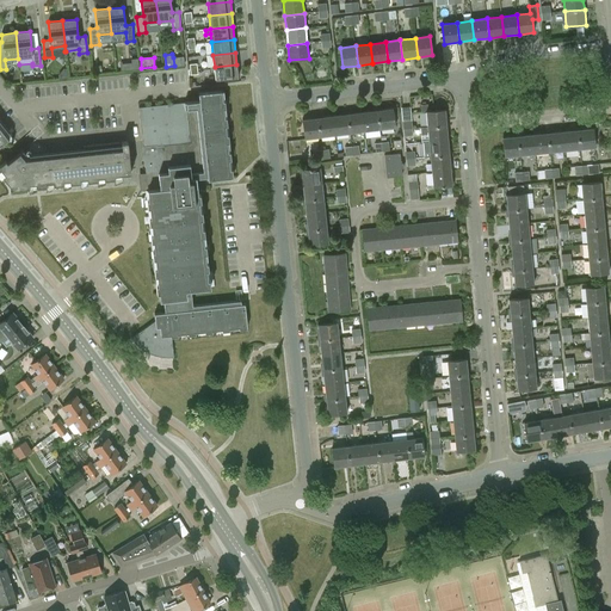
[(239,78),(236,65),(215,67),(216,80),(239,78)]
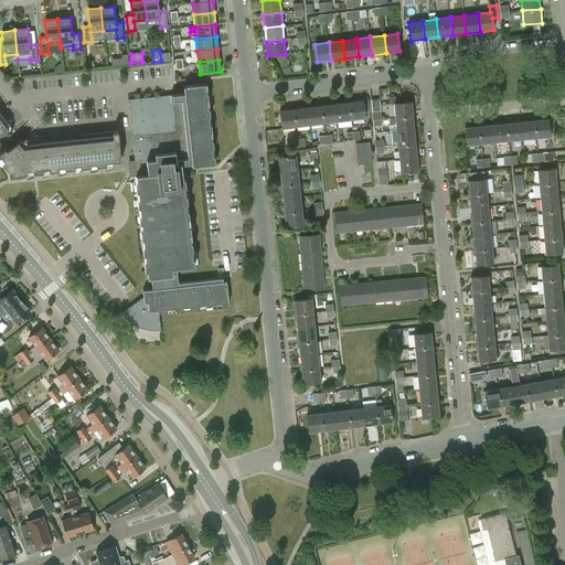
[(173,287),(172,268),(192,266),(181,164),(191,163),(192,167),(213,164),(204,84),(183,86),(184,94),(128,99),(135,161),(137,176),(148,278),(151,278),(152,289),(142,290),(144,296),(121,312),(123,315),(125,317),(127,319),(129,321),(131,322),(135,324),(136,326),(138,327),(141,328),(144,329),(147,329),(150,330),(151,330),(155,330),(157,330),(160,330),(158,309),(228,301),(226,281),(173,287)]
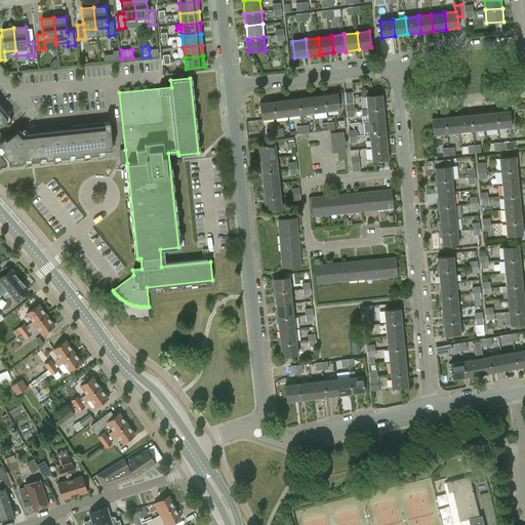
[(345,92),(347,111),(355,110),(353,91),(345,92)]
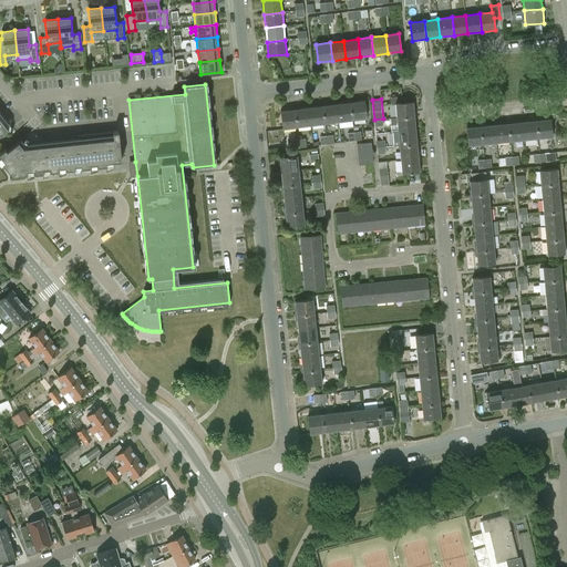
[(350,103),(352,121),(367,119),(364,101),(350,103)]
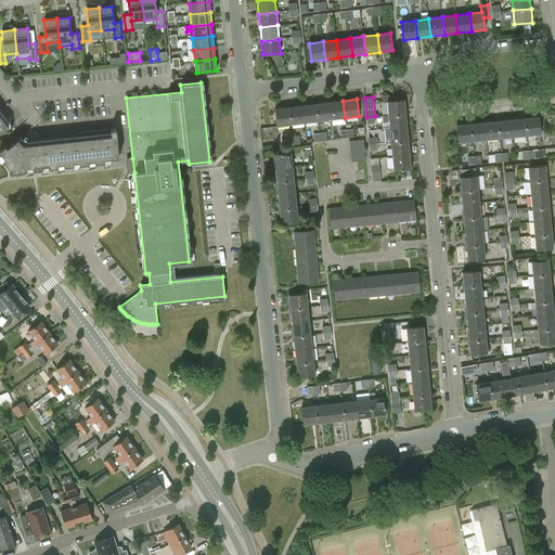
[(404,100),(390,102),(387,102),(388,116),(407,114),(404,100)]
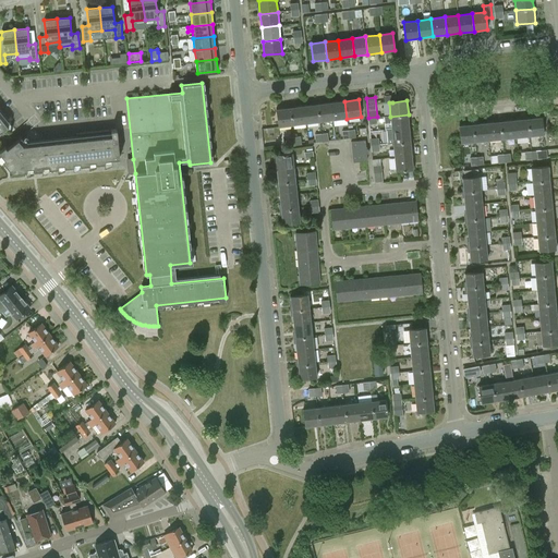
[(344,101),(331,102),(334,120),(341,119),(341,122),(347,121),(347,119),(344,101)]
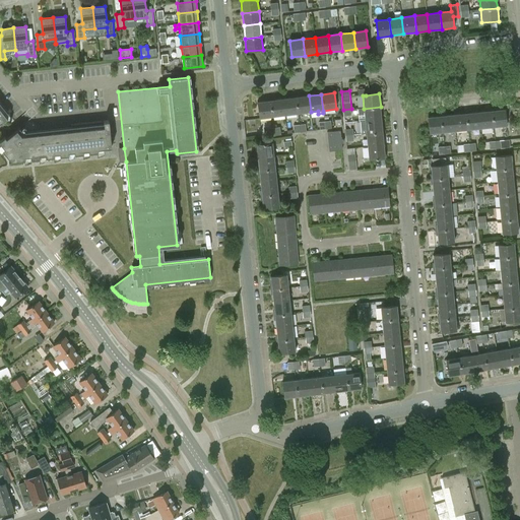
[(309,95),(296,98),(298,114),(311,112),(309,95)]
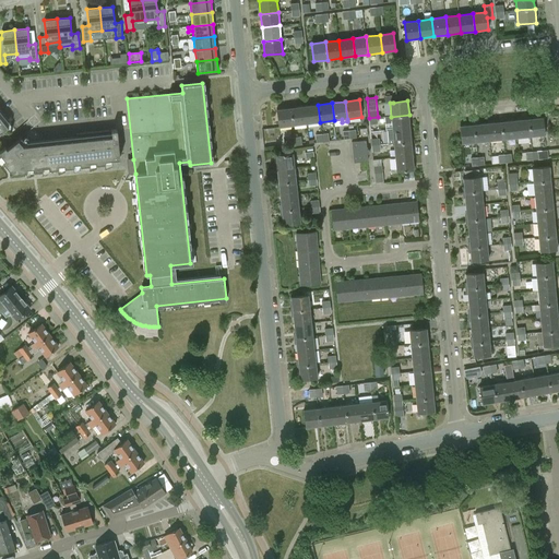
[(318,105),(305,106),(307,125),(320,122),(318,105)]
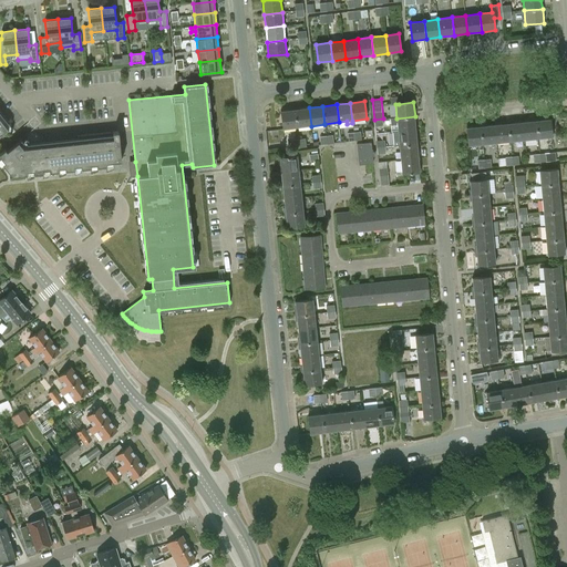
[(309,107),(295,110),(297,127),(311,126),(309,107)]
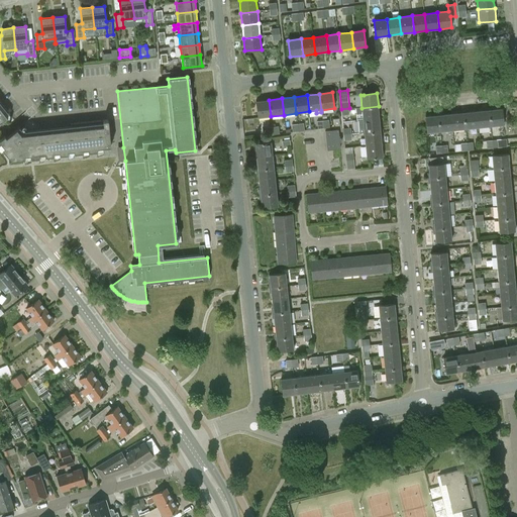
[(257,118),(271,116),(269,100),(255,102),(257,118)]
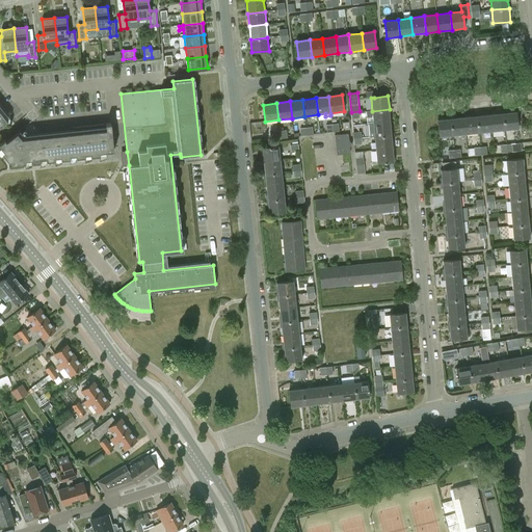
[(373,117),(373,124),(391,123),(390,109),(372,111),(366,111),(367,117),(373,117)]
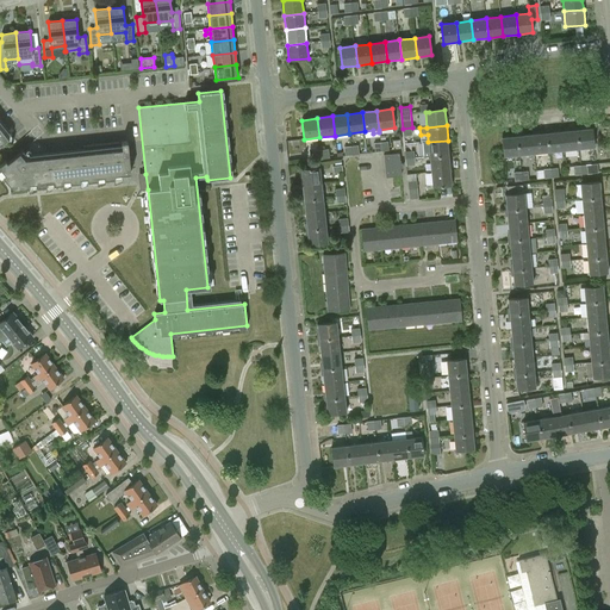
[(592,129),(577,130),(579,149),(593,148),(592,129)]
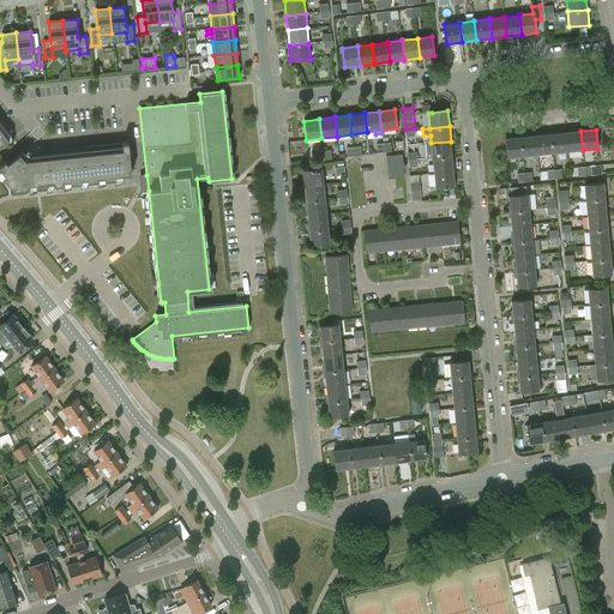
[(581,131),(566,133),(567,151),(583,150),(581,131)]
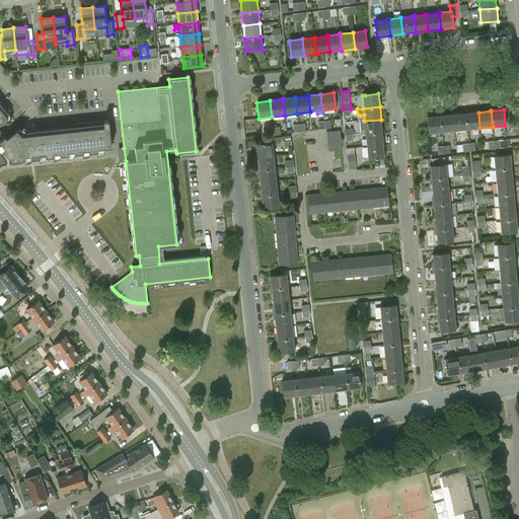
[(478,113),(465,114),(467,130),(479,128),(478,113)]
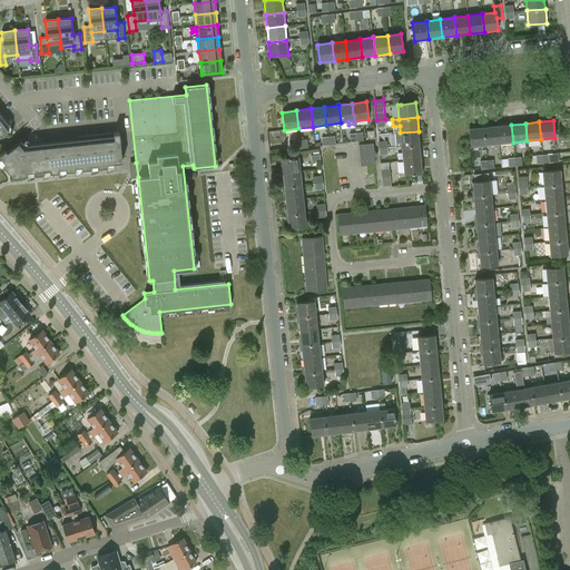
[(511,125),(497,126),(499,144),(513,143),(511,125)]
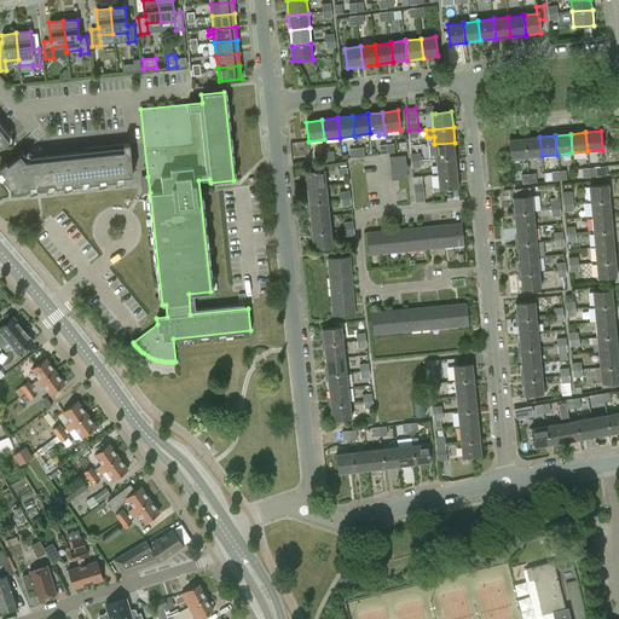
[(539,137),(525,138),(527,157),(542,156),(539,137)]
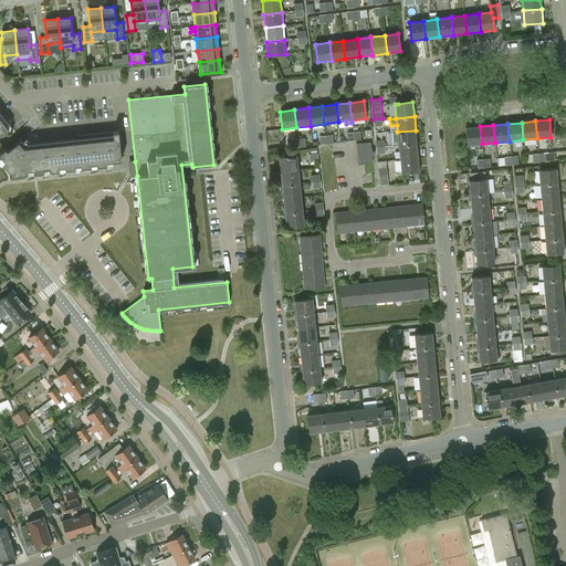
[(468,145),(482,144),(480,126),(465,128),(468,145)]
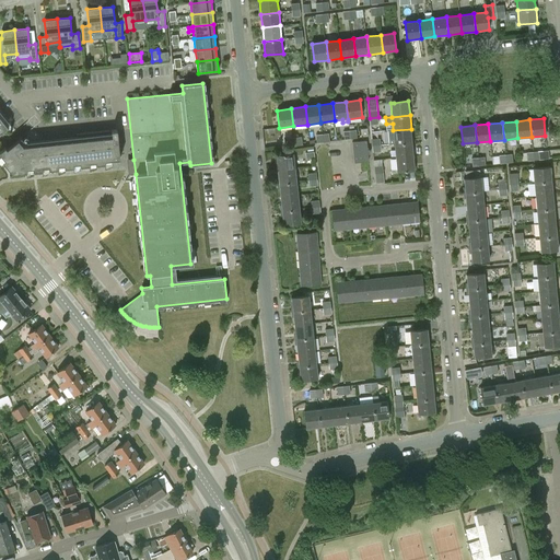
[(389,144),(395,144),(412,142),(411,129),(393,130),(394,137),(388,138),(389,144)]
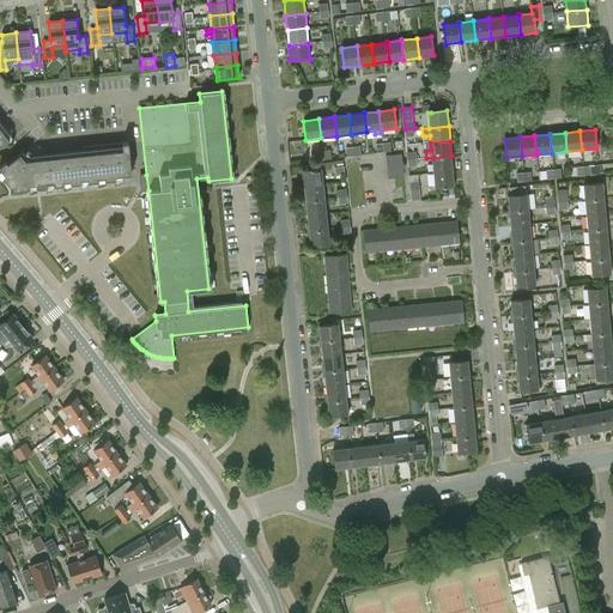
[(128,143),(89,146),(84,147),(84,153),(25,159),(19,153),(0,168),(0,174),(12,189),(11,189),(11,190),(123,178),(122,175),(132,174),(128,143)]
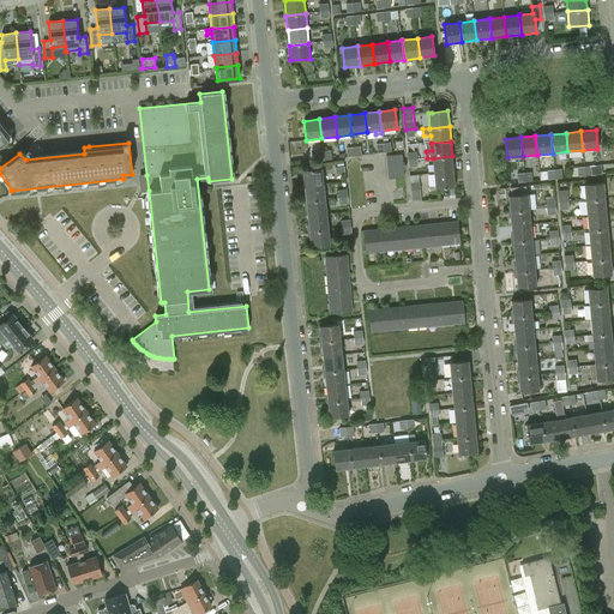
[(404,176),(403,169),(405,169),(404,163),(403,163),(402,154),(386,156),(389,179),(404,176)]
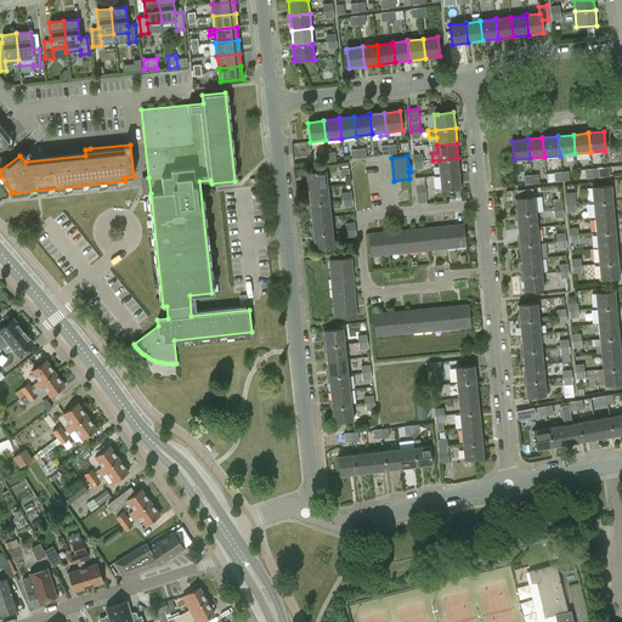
[(439,160),(440,175),(459,174),(458,158),(439,160)]
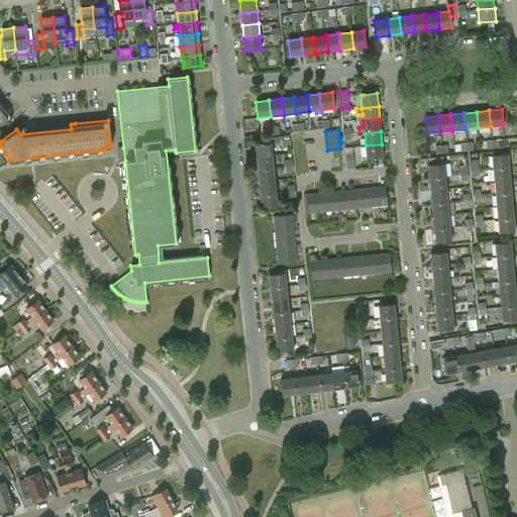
[(506,138),(492,140),(493,147),(507,146),(506,138)]
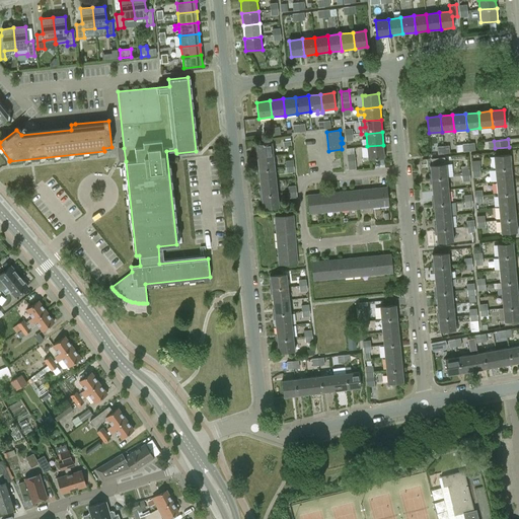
[(256,157),(274,156),(273,143),(255,145),(256,157)]
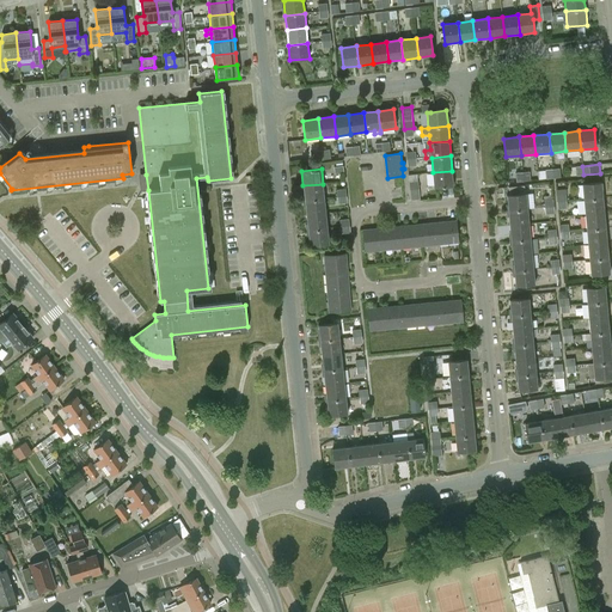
[(454,185),(452,171),(433,172),(434,188),(454,185)]
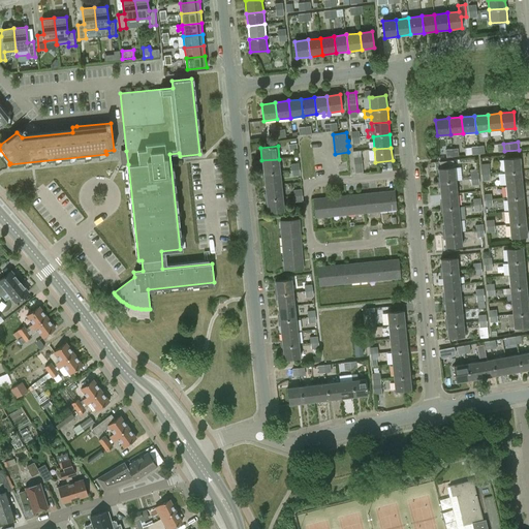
[(354,173),(363,173),(362,156),(353,157),(354,173)]
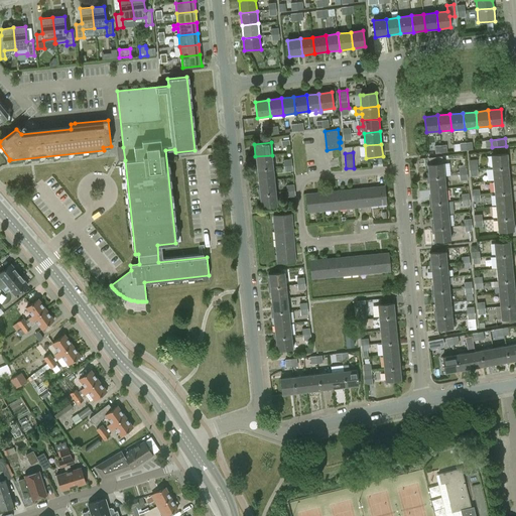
[(491,155),(492,168),(508,167),(507,154),(491,155)]
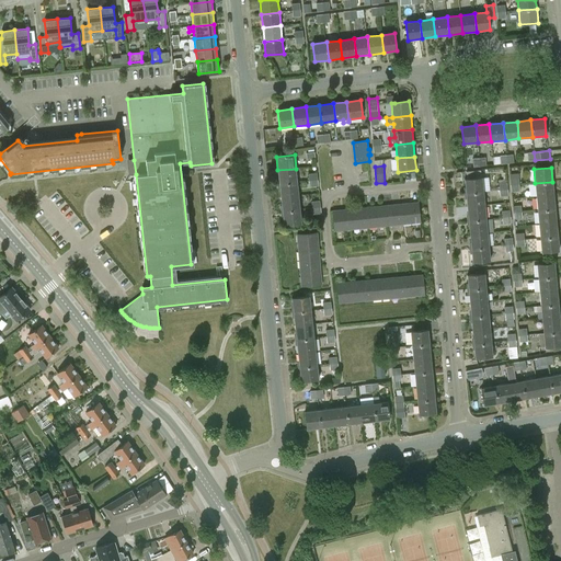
[(277,170),(279,184),(297,182),(296,169),(277,170)]
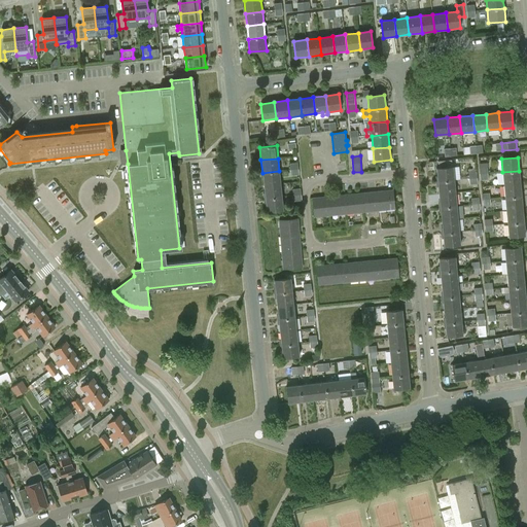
[(437,182),(454,180),(453,168),(452,168),(451,161),(438,162),(438,169),(436,169),(437,182)]
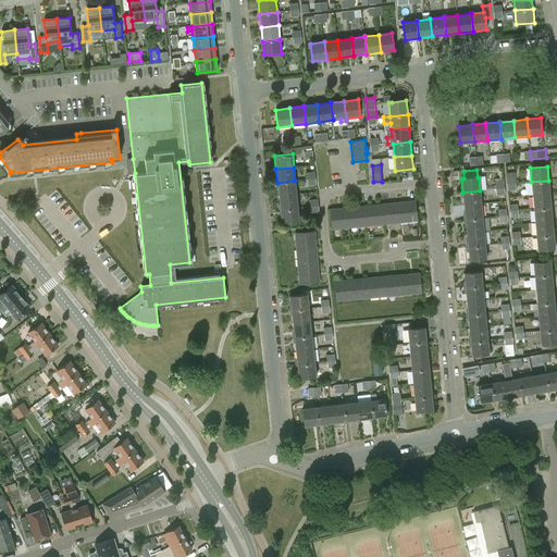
[(506,173),(507,184),(516,184),(515,175),(515,172),(506,173)]
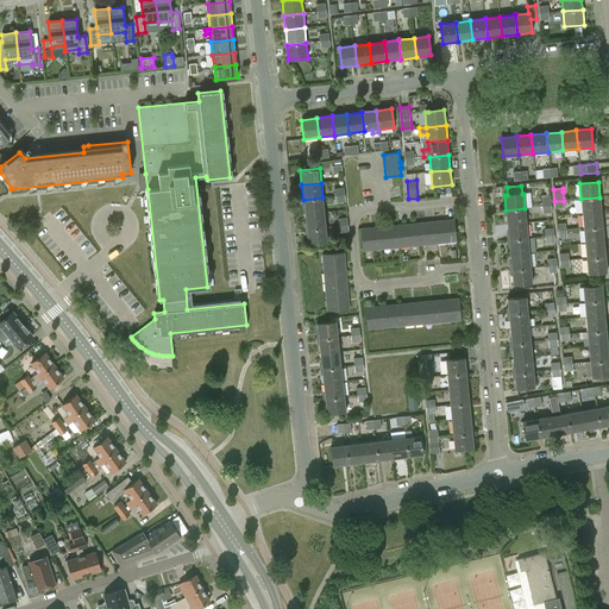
[(303,200),(305,214),(325,213),(322,198),(303,200)]
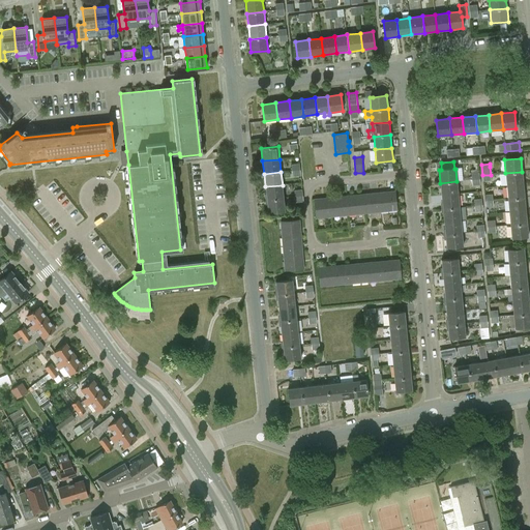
[(522,172),(505,173),(506,186),(523,184),(522,172)]
